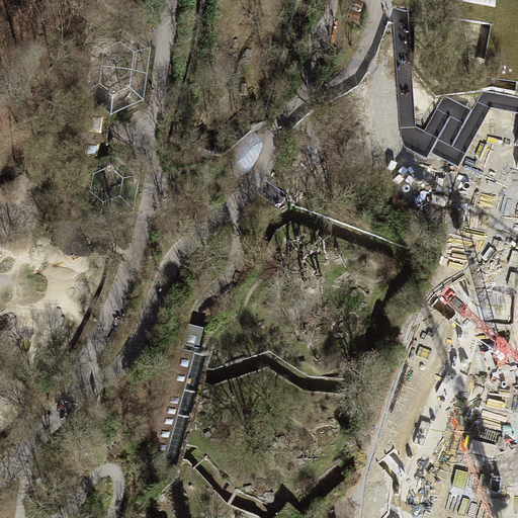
[(482,76),(517,82),(517,0),(441,0),(440,18),(490,25),(482,76)]
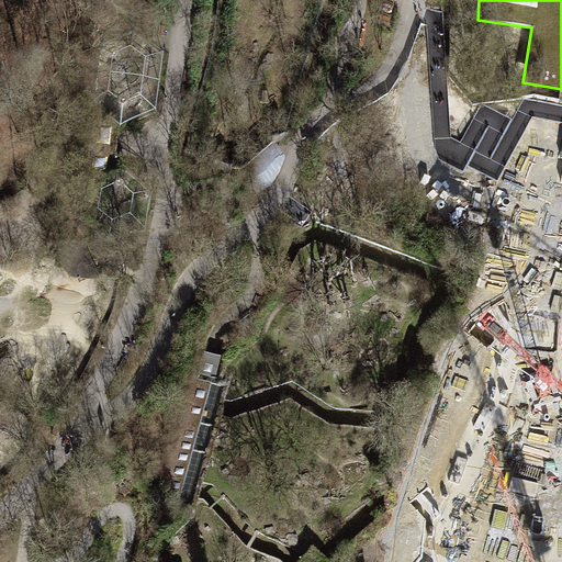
[(277,144),(270,144),(243,169),(240,176),(249,191),(261,190),(268,187),(273,182),(280,170),(284,157),(277,144)]
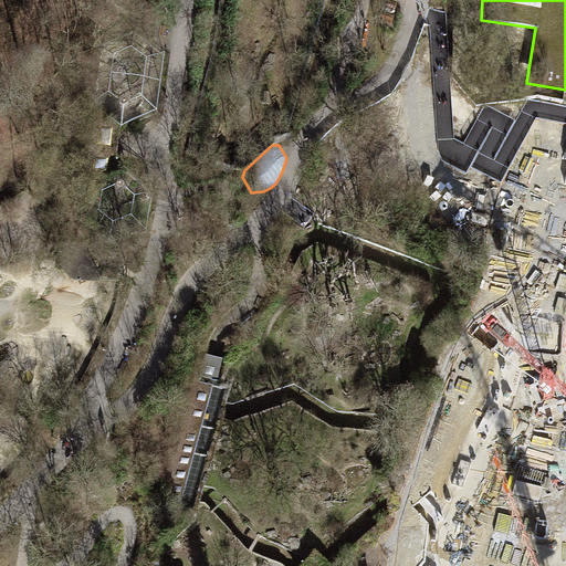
[(223,359),(201,354),(196,376),(218,381),(223,359)]
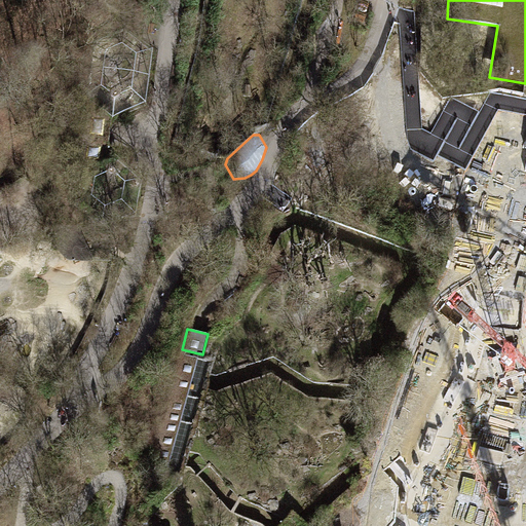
[(140,465),(181,476),(211,363),(171,351),(140,465)]
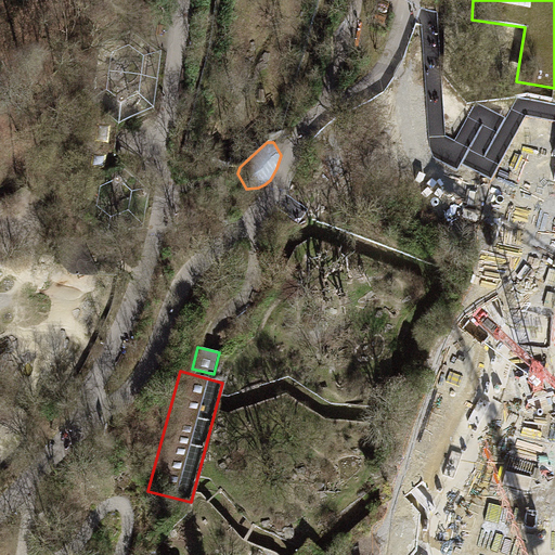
[(504,498),(494,551),(518,554),(531,554),(542,505),(504,498)]
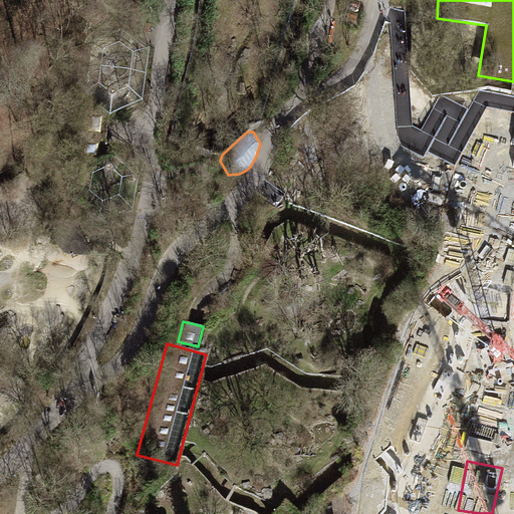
[(298,513),(285,502),(274,513),(298,513)]
